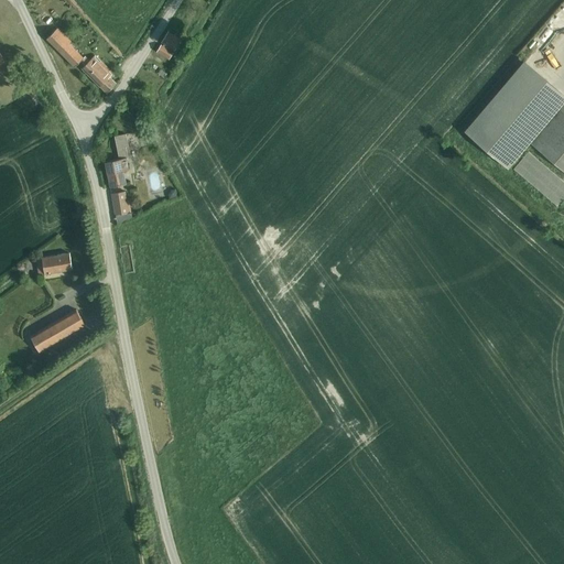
[(74,67),(79,62),(84,58),(80,55),(68,44),(71,42),(57,29),(46,39),(74,67)]
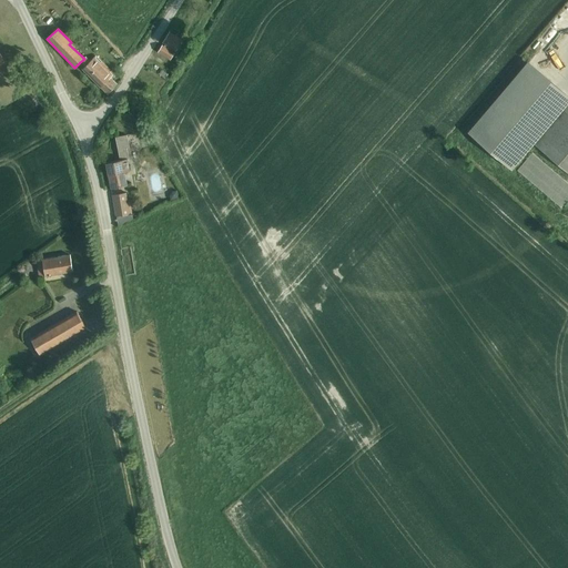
[(162,46),(158,52),(171,60),(174,53),(175,51),(176,51),(183,41),(169,32),(162,43),(165,44),(164,48),(162,46)]
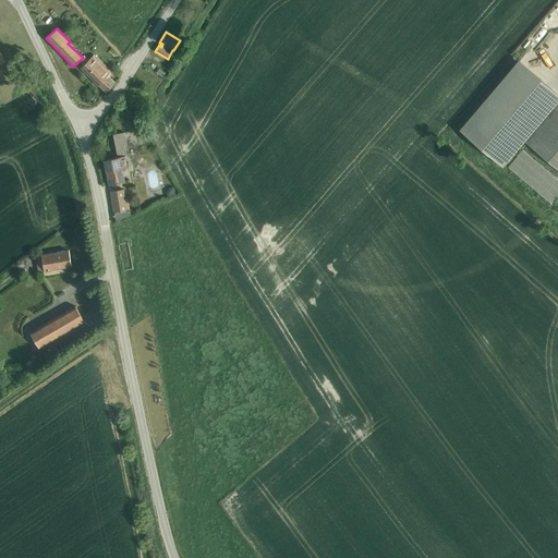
[(83,65),(81,68),(106,93),(114,84),(108,76),(109,76),(106,73),(109,71),(94,56),(88,60),(84,56),(83,58),(79,61),(83,65)]
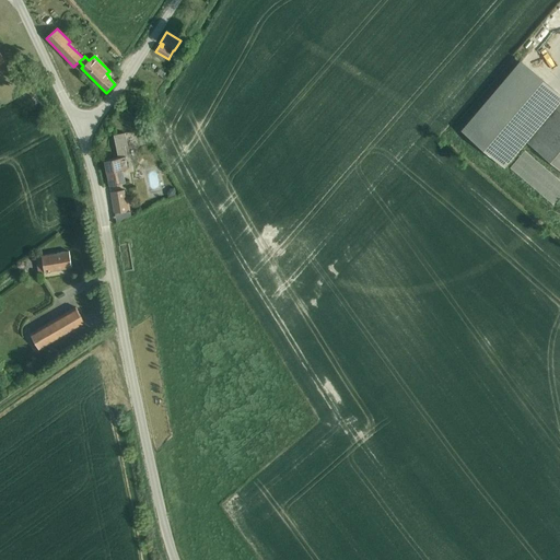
[(461,130),(504,166),(559,98),(559,95),(521,60),(461,130)]
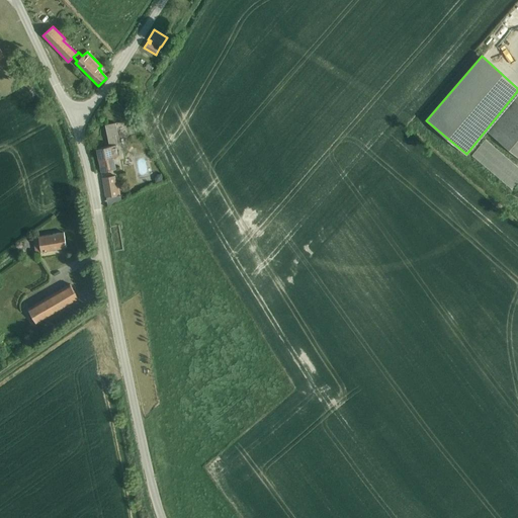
[(517,92),(487,131),(517,156),(517,92)]
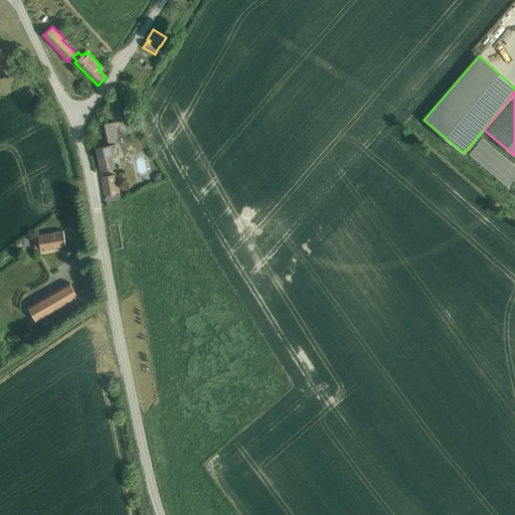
[(112,156),(117,155),(118,154),(116,145),(117,145),(115,135),(118,134),(115,123),(105,126),(110,146),(97,149),(101,171),(115,168),(112,156)]
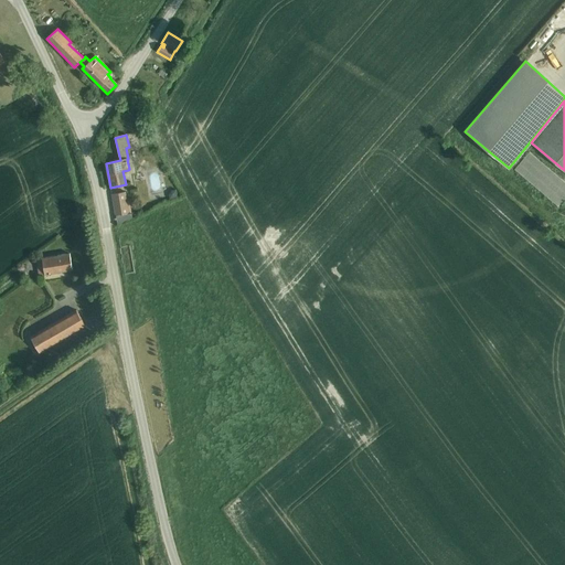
[(112,194),(115,216),(129,213),(131,212),(129,202),(129,198),(126,199),(125,192),(112,194)]
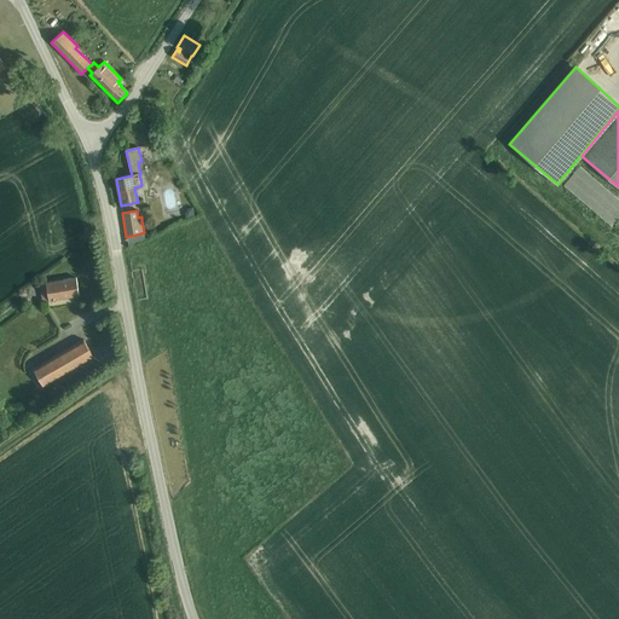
[(48,301),(80,296),(76,278),(46,283),(48,301)]
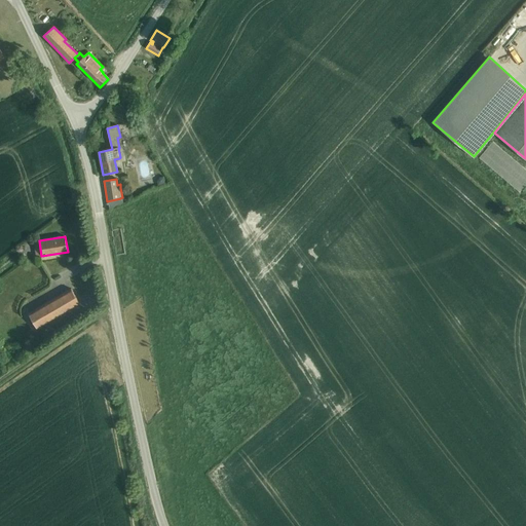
[(37,329),(80,304),(71,290),(29,314),(37,329)]
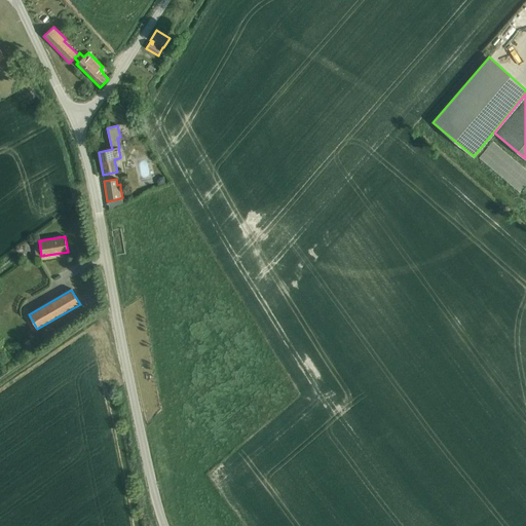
All buildings are outlined.
